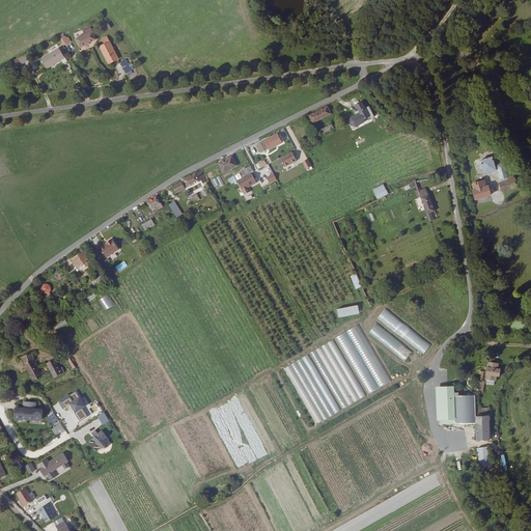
[(98,21),(100,24),(109,19),(107,16),(98,21)]
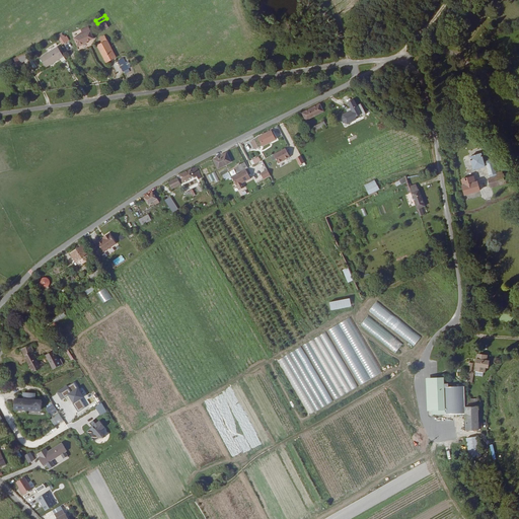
[(72,38),(76,45),(93,38),(89,30),(72,38)]
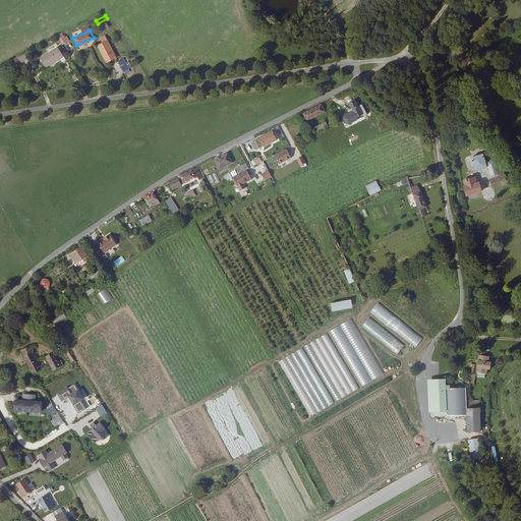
[(64,32),(57,35),(61,44),(68,41),(64,32)]
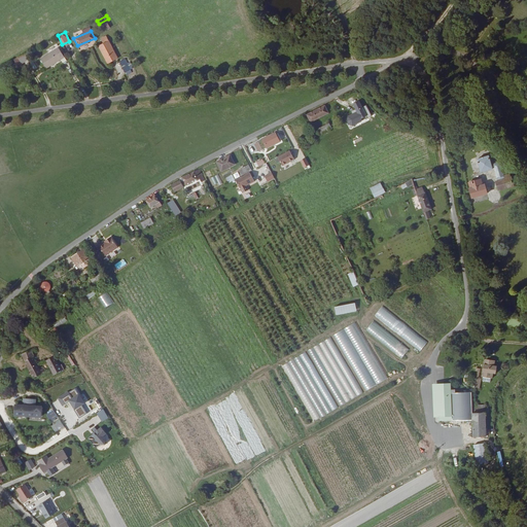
[(107,40),(98,45),(104,57),(106,62),(116,58),(107,40)]
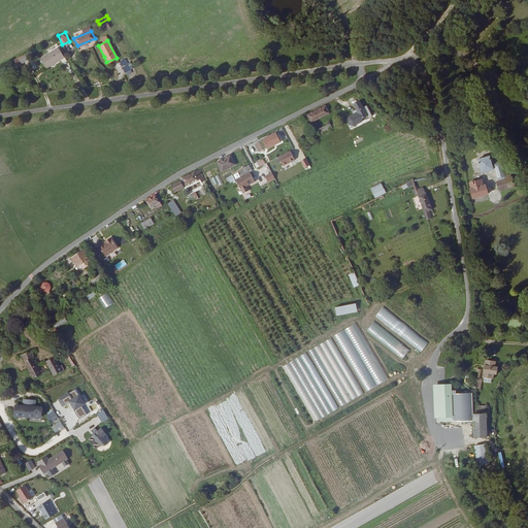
[(45,69),(60,61),(62,63),(66,61),(59,47),(39,58),(45,69)]
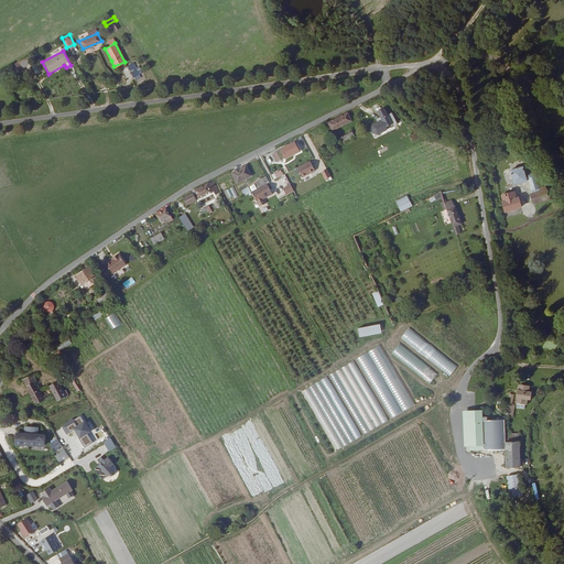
[(28,57),(14,62),(19,73),(32,69),(28,57)]
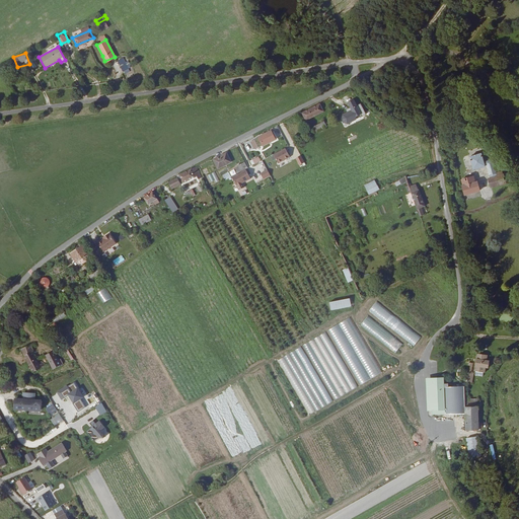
[(366,116),(361,103),(356,105),(354,99),(347,101),(350,108),(346,109),(347,113),(340,116),(344,125),(366,116)]
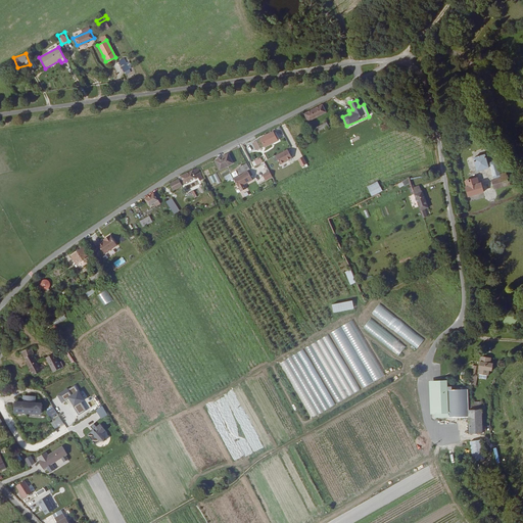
[(334,114),(330,106),(312,115),(316,124),(334,114)]
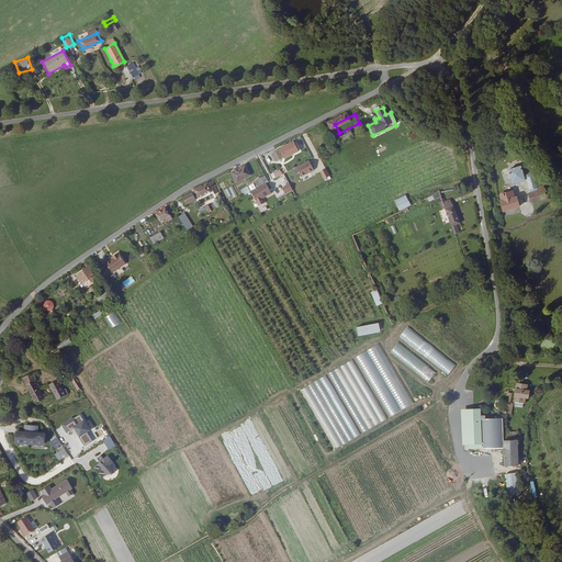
[(351,131),(337,137),(340,144),(348,139),(349,142),(355,138),(351,131)]
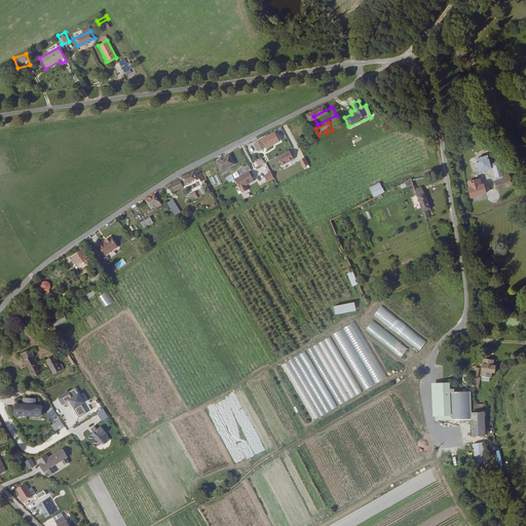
[(282,134),(269,140),(274,149),(287,143),(282,134)]
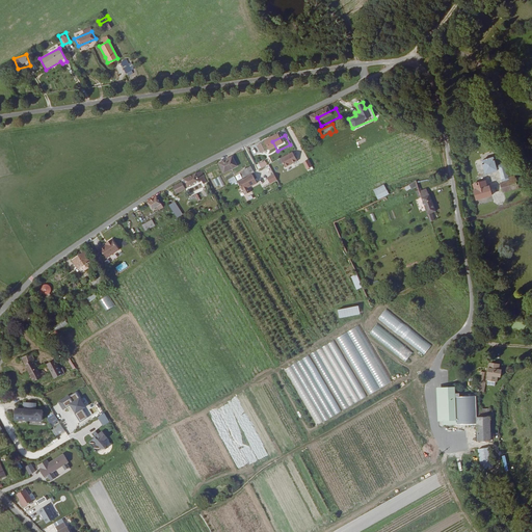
[(292,152),(280,158),(285,167),(297,161),(292,152)]
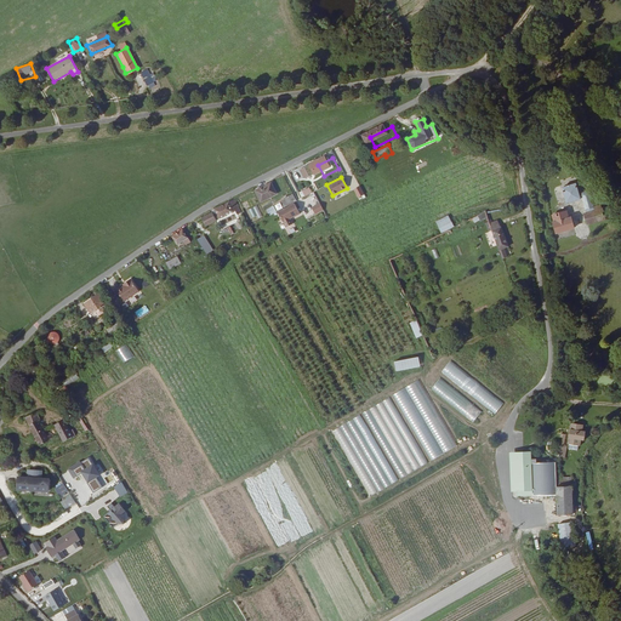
[(592,215),(594,226),(613,220),(610,210),(602,212),(596,192),(585,194),(582,184),(569,188),(574,204),(590,200),(594,215),(592,215)]
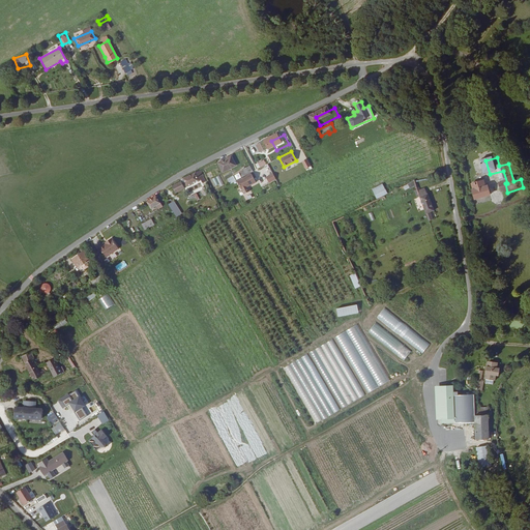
[(238,158),(225,165),(229,173),(242,166),(238,158)]
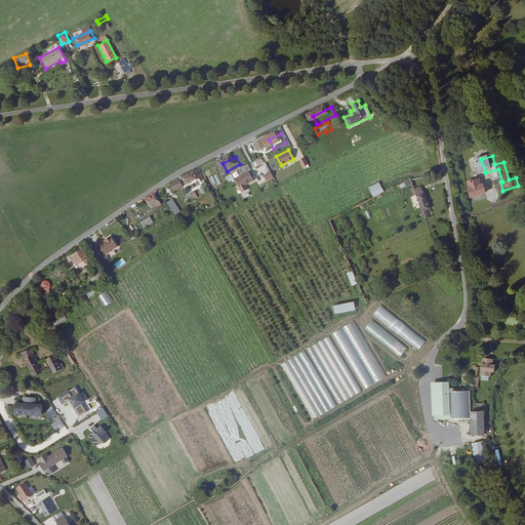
[(304,168),(309,166),(304,157),(298,160),(304,168)]
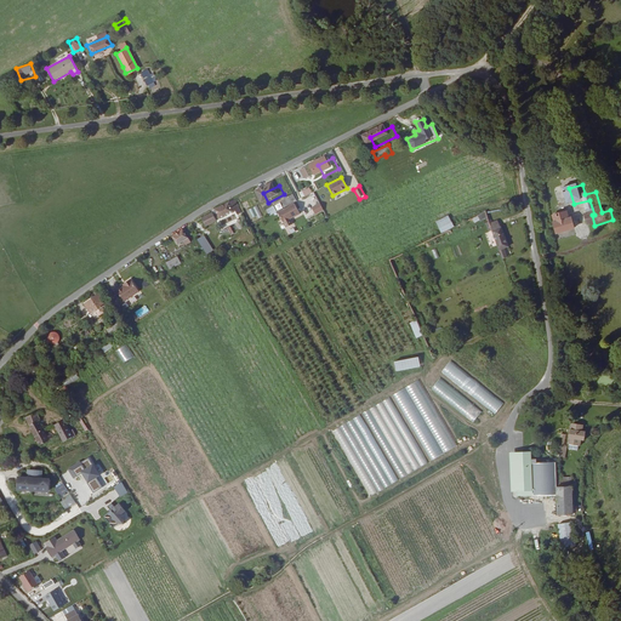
[(305,192),(300,194),(303,201),(317,194),(314,189),(306,193),(305,192)]
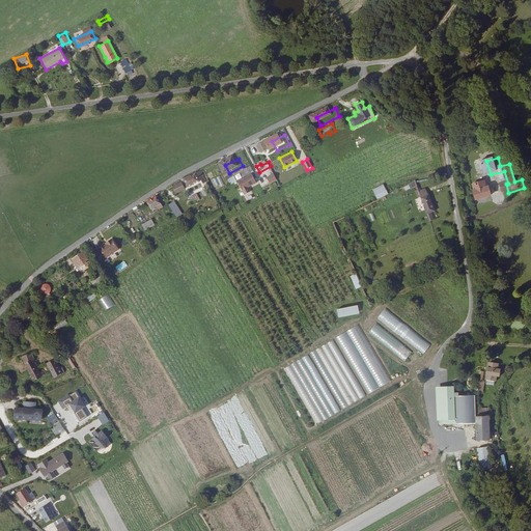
[(250,170),(252,175),(259,172),(256,166),(250,170)]
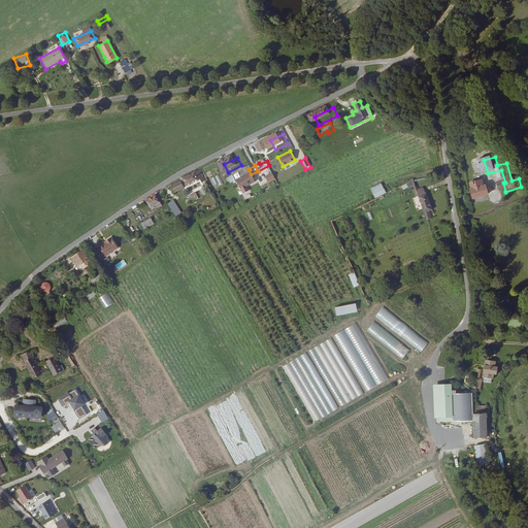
[(209,177),(206,170),(190,178),(189,179),(193,188),(200,184),(201,186),(207,183),(205,179),(209,177)]
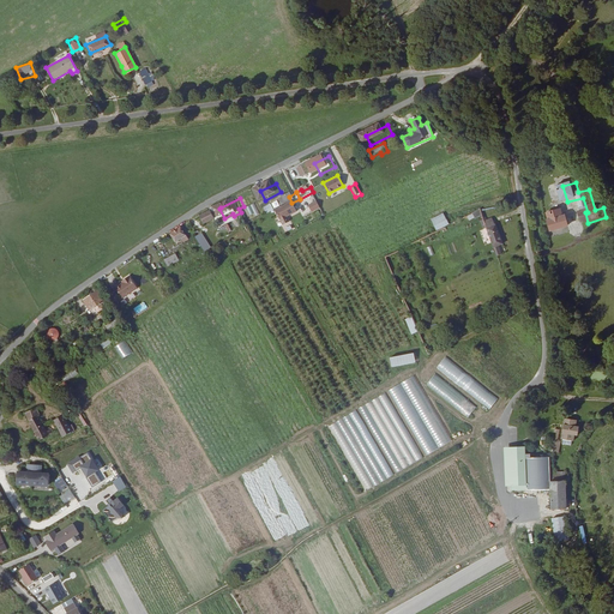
[(307,204),(312,212),(320,209),(315,200),(307,204)]
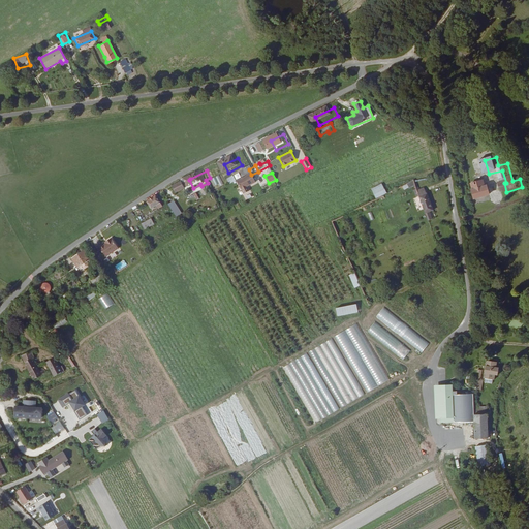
[(232,175),(226,179),(229,184),(236,180),(232,175)]
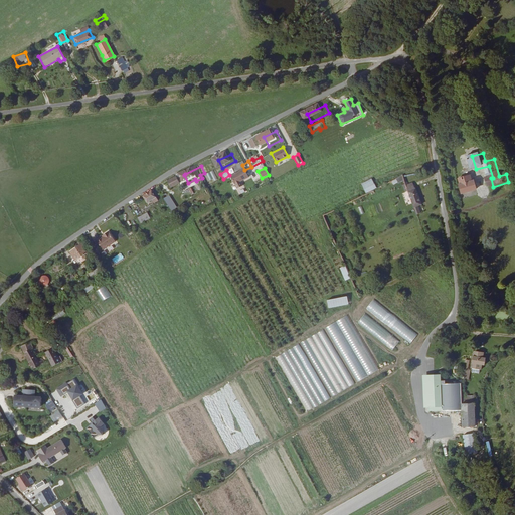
[(166,180),(170,187),(179,183),(176,176),(166,180)]
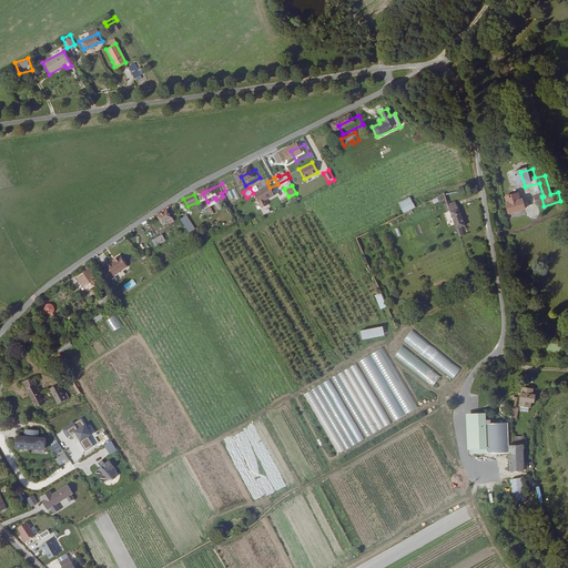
[(444,194),(432,199),(434,204),(445,199),(444,194)]
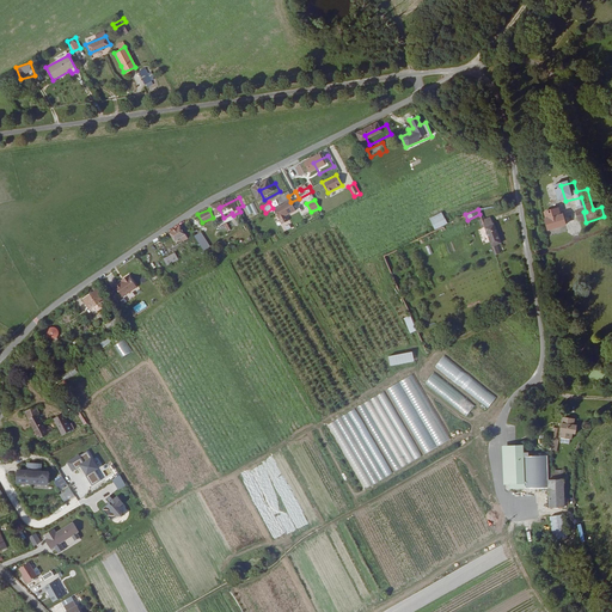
[(565,209),(554,213),(550,214),(556,231),(573,226),(570,216),(568,216),(565,209)]
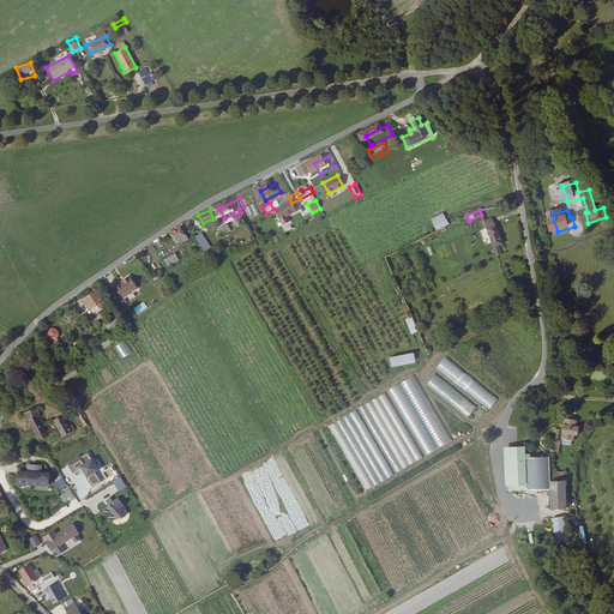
[(435,230),(449,224),(444,212),(431,218),(435,230)]
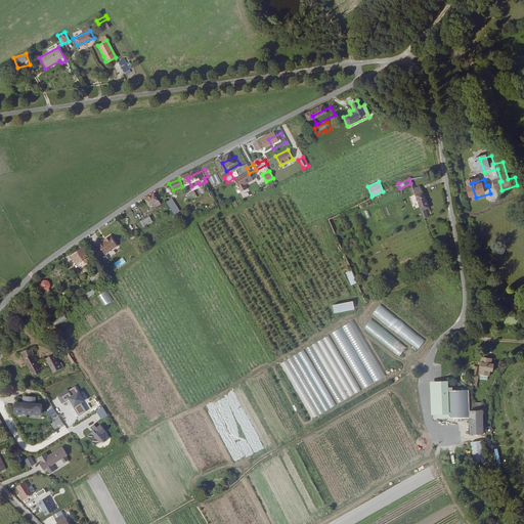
[(194,190),(186,194),(189,201),(197,197),(194,190)]
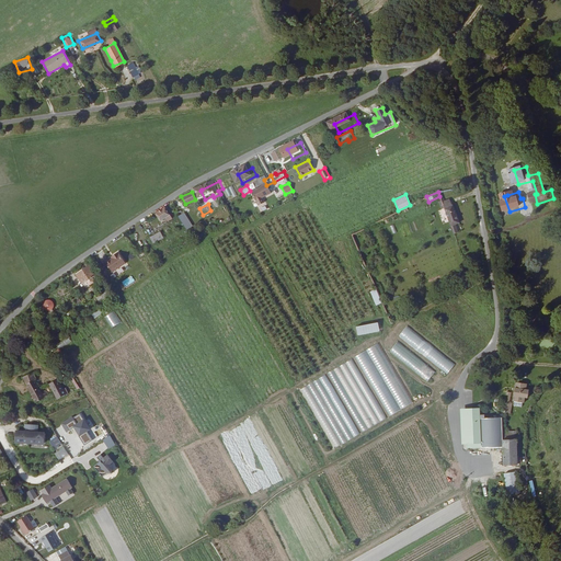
[(173,209),(163,216),(168,222),(178,216),(173,209)]
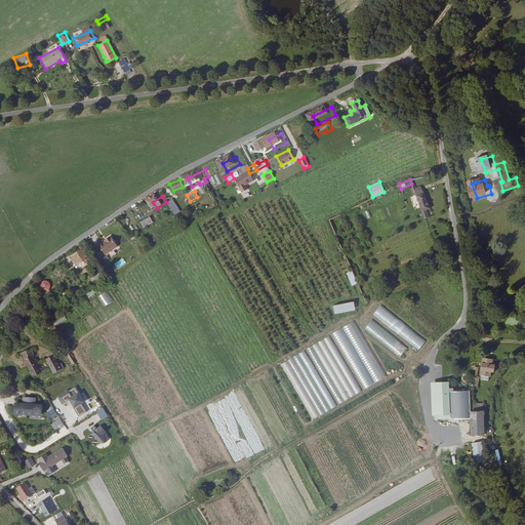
[(430,196),(422,198),(432,221),(435,220),(433,212),(436,211),(430,196)]
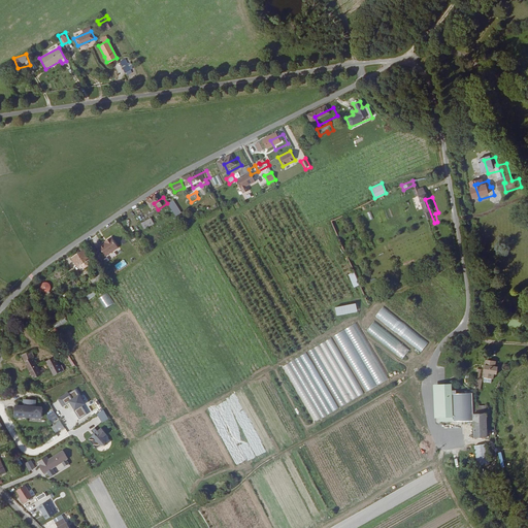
[(140,223),(143,229),(154,225),(151,218),(140,223)]
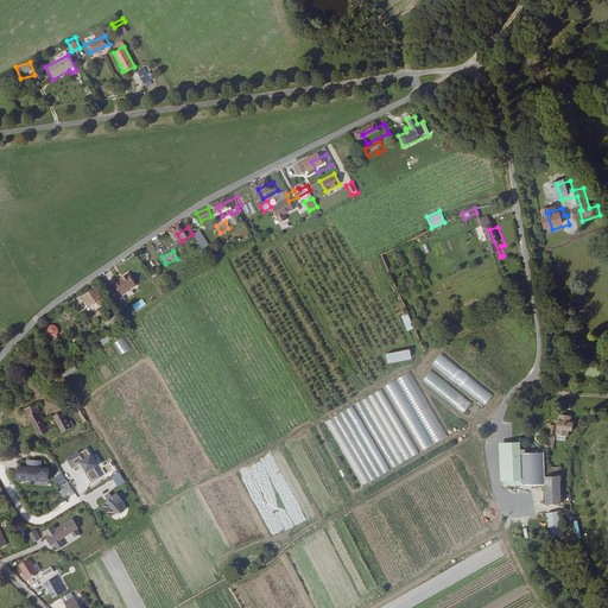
[(131,282),(124,285),(131,296),(145,287),(137,274),(132,278),(133,279),(131,282)]
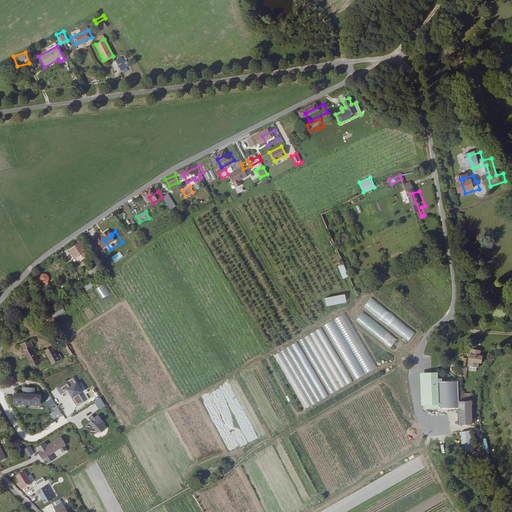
[(89,243),(77,251),(82,259),(94,251),(89,243)]
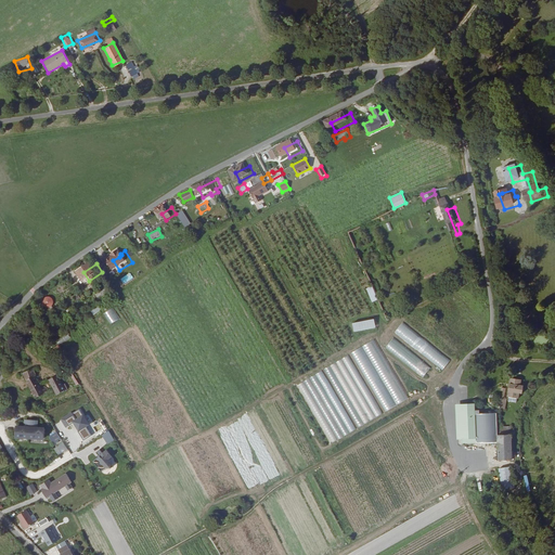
[(372,285),(365,288),(372,302),(377,299),(372,285)]
